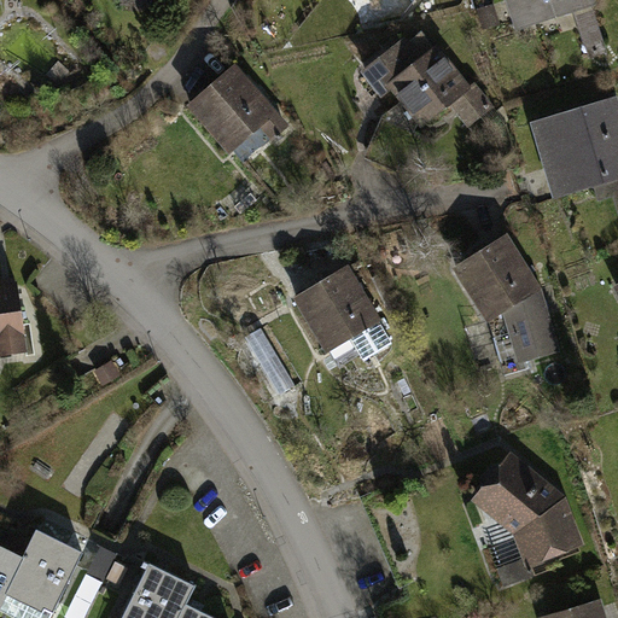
[(589,0),(512,0),(520,27),(575,10),(588,56),(604,51),(589,5),(592,5),(589,0)]
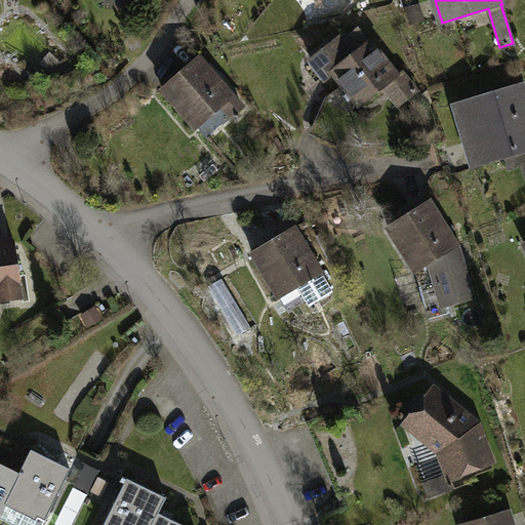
[(422,19),(417,6),(408,9),(413,24),(422,19)]
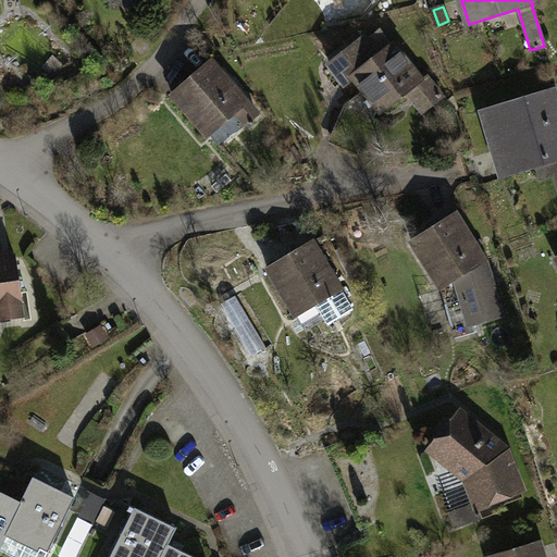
[(375,102),(382,111),(420,81),(383,34),(374,41),(354,46),(330,64),(345,84),(355,76),(364,89),(346,104),(332,135),(361,148),(374,119),(367,109),(375,102)]
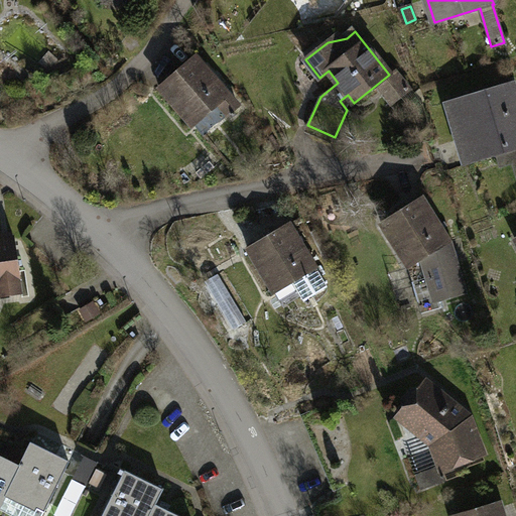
[(196,56),(159,87),(192,125),(195,124),(214,108),(217,105),(227,116),(239,106),(196,56)]
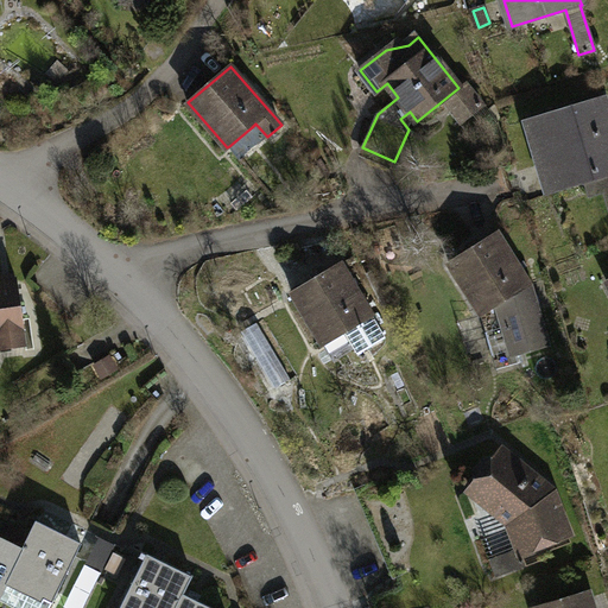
[(607,116),(602,96),(529,119),(551,192),(601,178),(607,202),(607,116)]
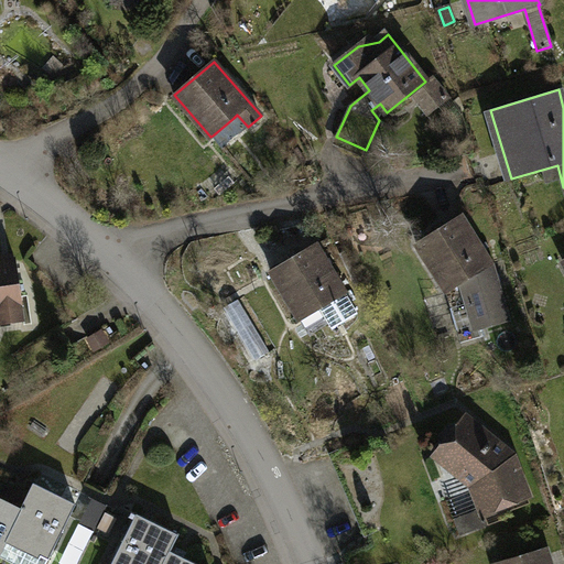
[(461,216),(418,243),(446,291),(461,343),(483,336),(480,327),(509,320),(491,263),(489,262),(461,216)]
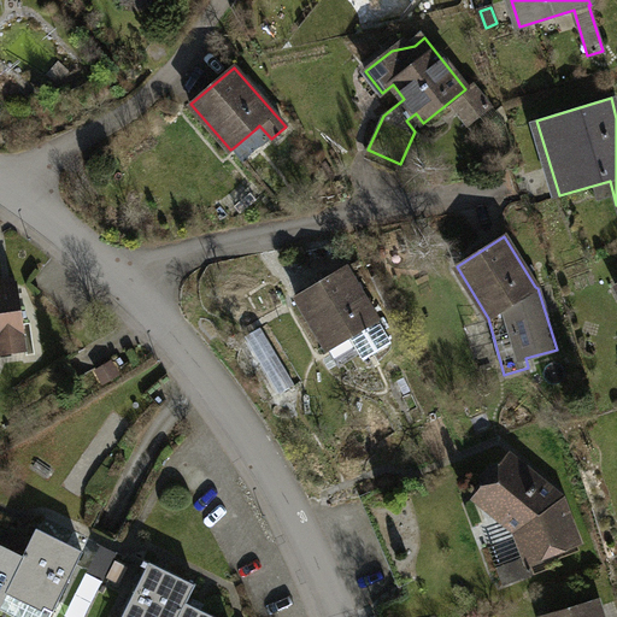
[(346,268),(297,297),(328,348),(350,336),(364,359),(391,344),(346,268)]
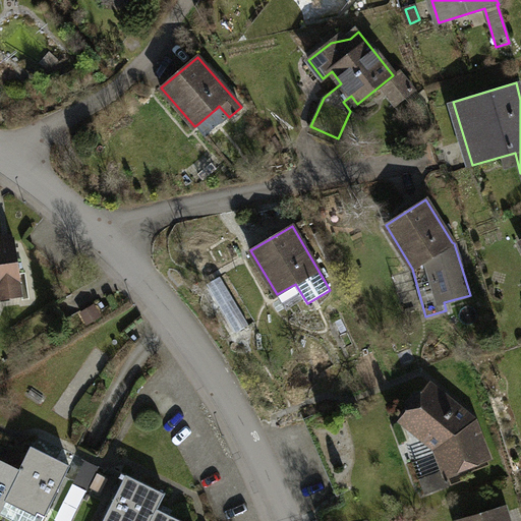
[(0,298),(22,295),(14,240),(0,242),(0,298)]
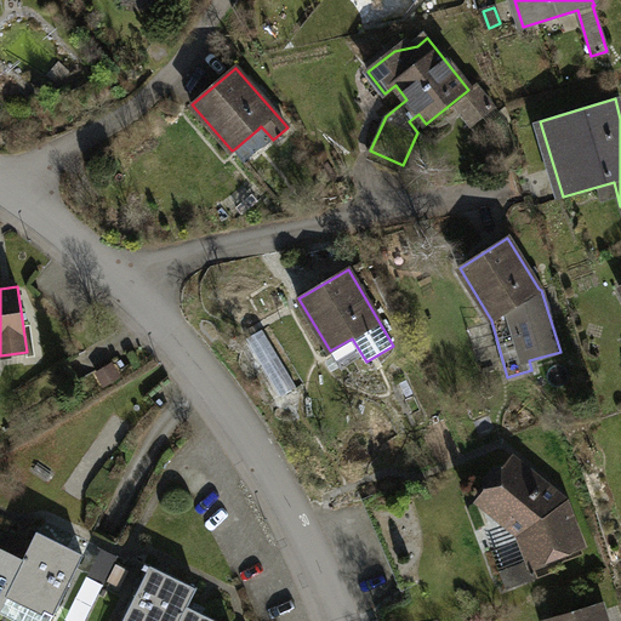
[(246,340),(281,397),(296,387),(262,330),(246,340)]
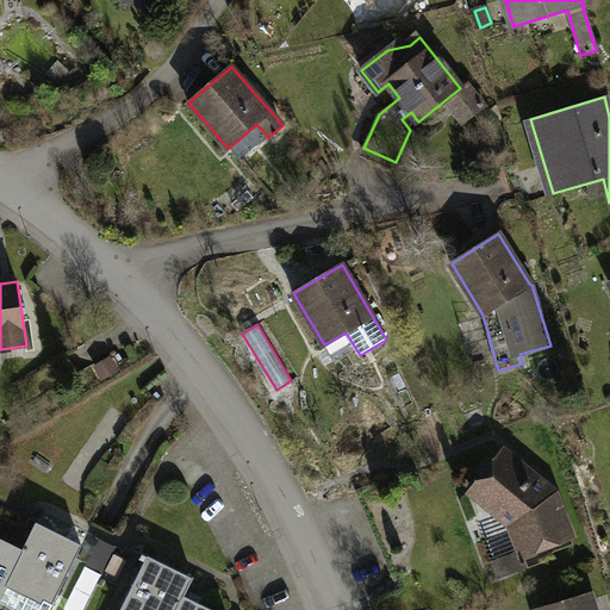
[(95,366),(103,378),(117,369),(110,358),(95,366)]
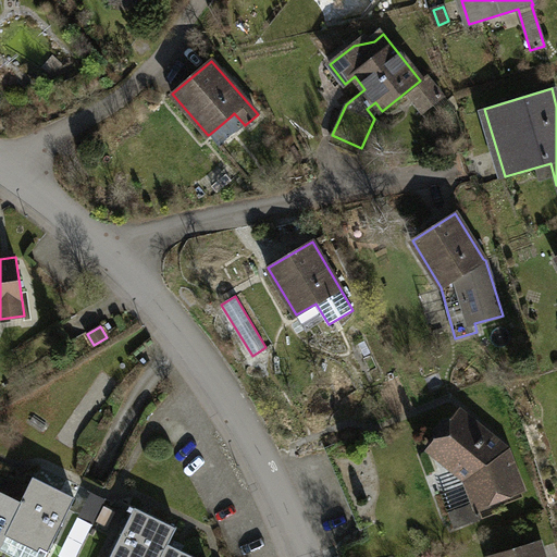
[(460,413),(432,449),(467,479),(481,515),(502,507),(498,497),(520,489),(506,450),(460,413)]
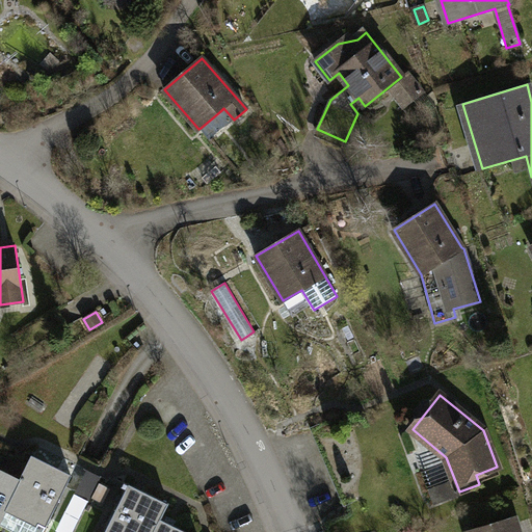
[(0,523),(0,524),(16,531),(43,531),(71,475),(31,455),(20,480),(6,507),(7,508),(0,523)]
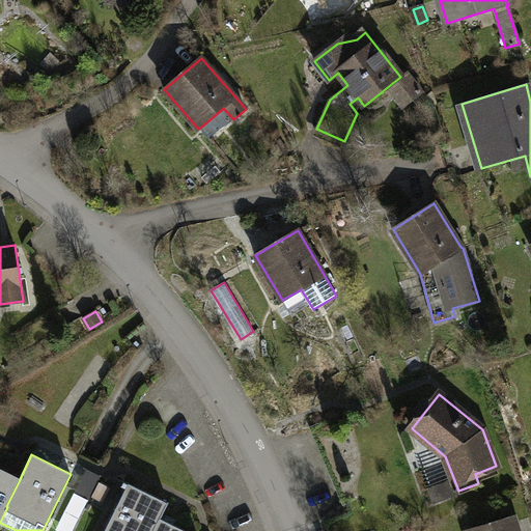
[(0,522),(7,507),(6,506),(20,479),(0,469),(0,522)]
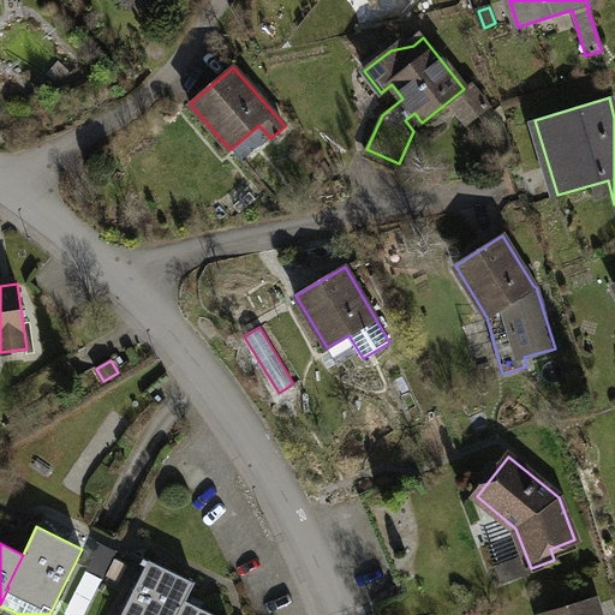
[(149,561),(143,557),(141,562),(147,566),(121,614),(177,614),(185,601),(186,601),(195,583),(149,560),(149,561)]
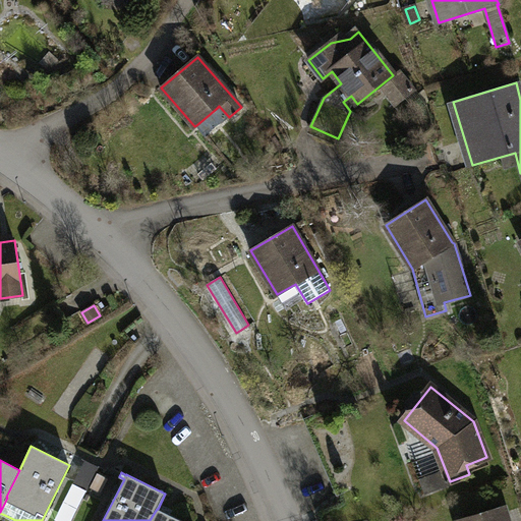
[(113,498),(120,484),(111,479),(104,494),(113,498)]
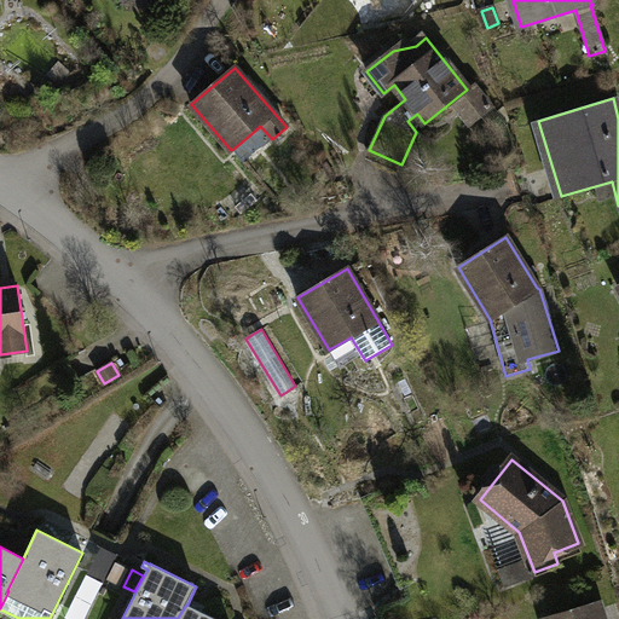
[(215,618),(187,605),(186,605),(178,618),(215,618)]
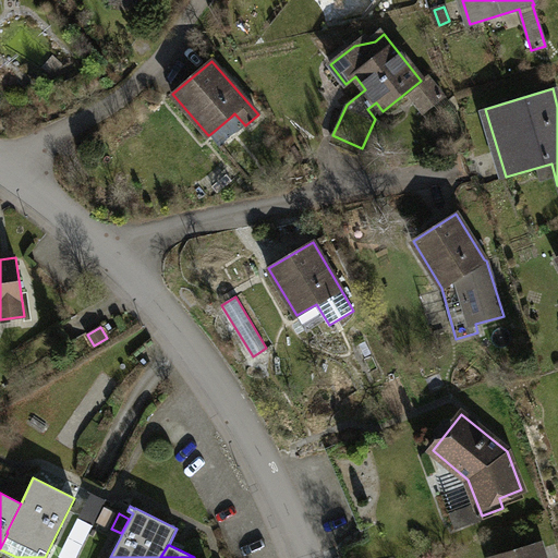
[(543,557),(540,546),(497,557),(543,557)]
